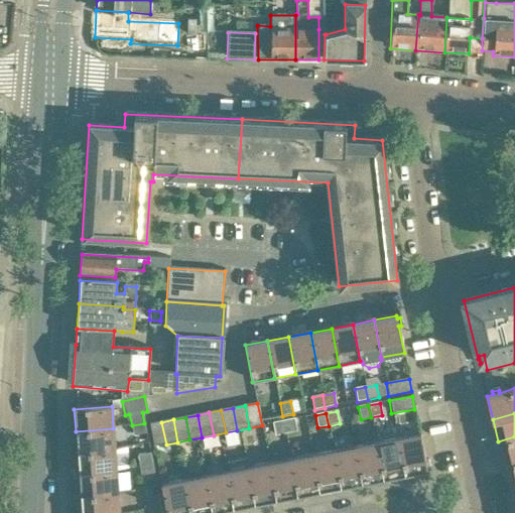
[(296,432),(294,420),(294,419),(283,421),(285,434),(296,432)]
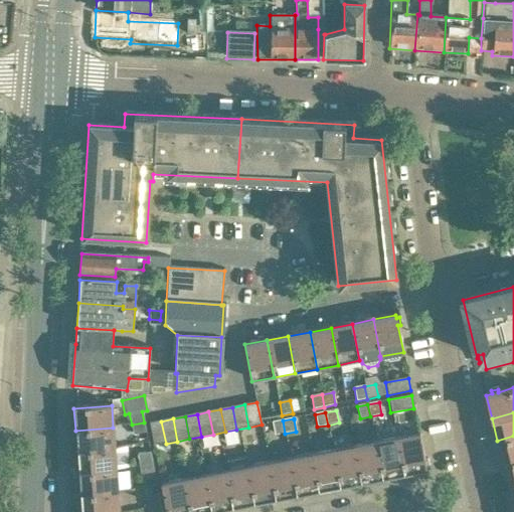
[(285,434),(283,420),(272,422),(275,436),(285,434)]
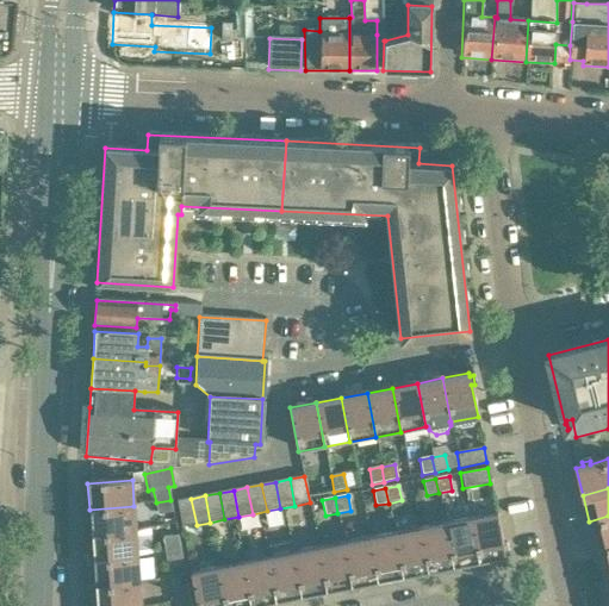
[(197,525),(191,499),(176,501),(181,528),(197,525)]
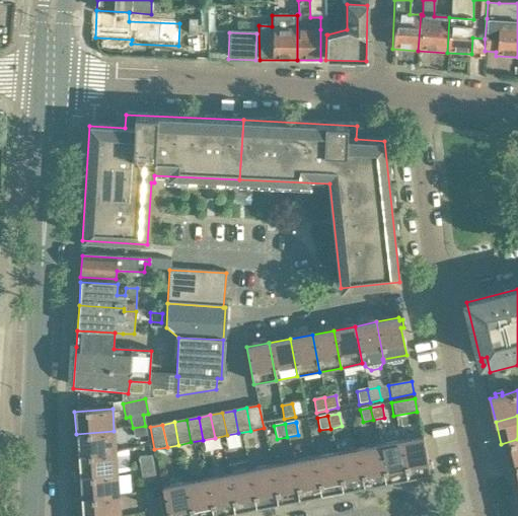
[(147,436),(145,426),(133,428),(135,438),(147,436)]
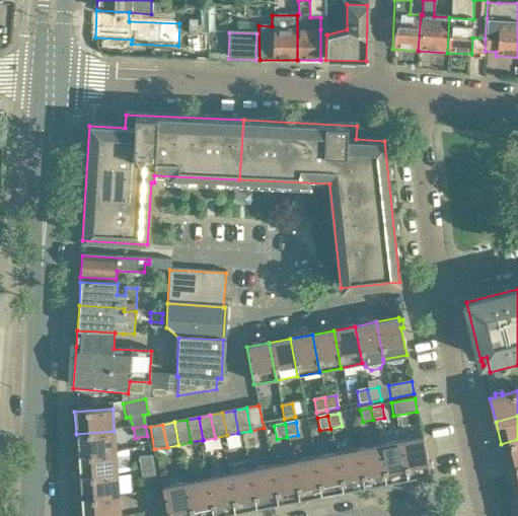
[(115,453),(114,431),(76,434),(77,455),(115,453)]
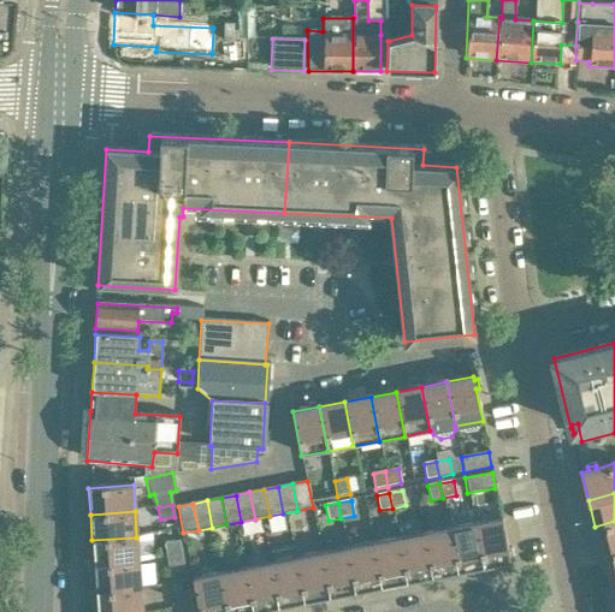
[(508,551),(501,520),(474,524),(483,569),(510,563),(509,560),(513,559),(512,550),(508,551)]
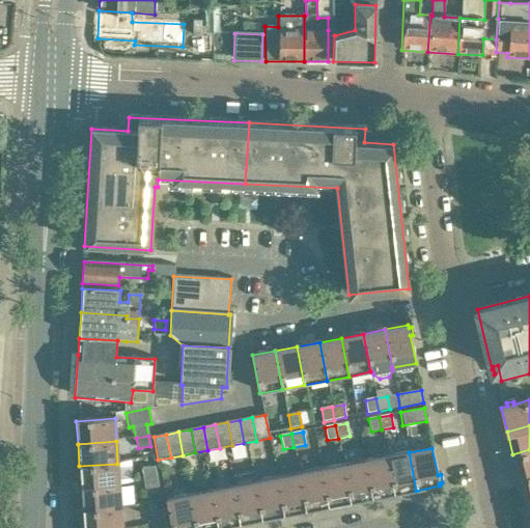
[(529,474),(529,449),(512,454),(519,477),(529,474)]
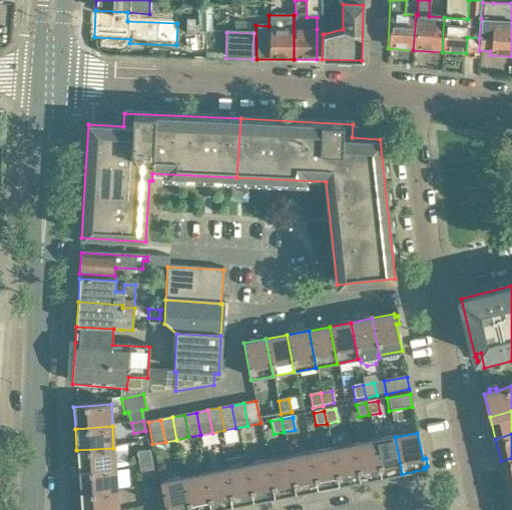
[(402,474),(395,437),(374,441),(381,478),(402,474)]
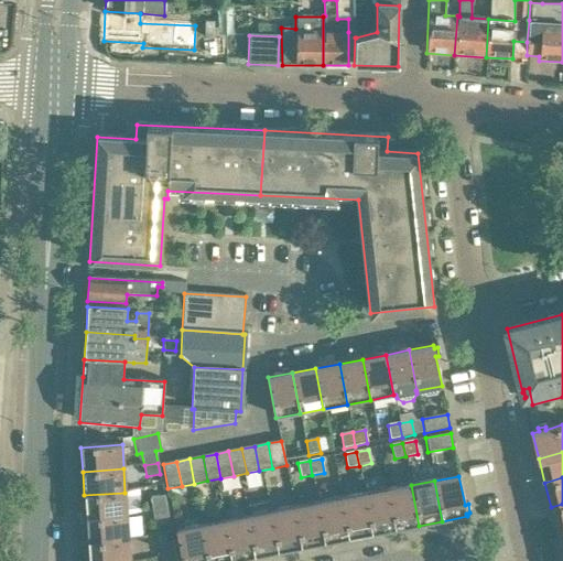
[(419,526),(411,485),(388,489),(396,530),(419,526)]
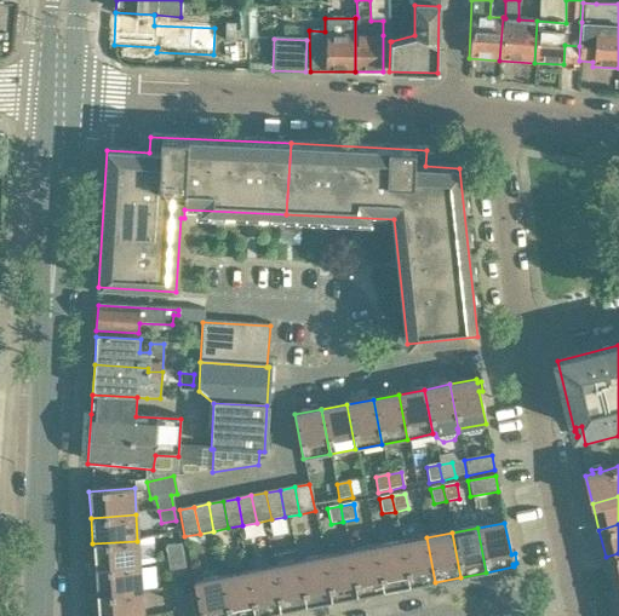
[(435,582),(427,537),(401,542),(410,587),(435,582)]
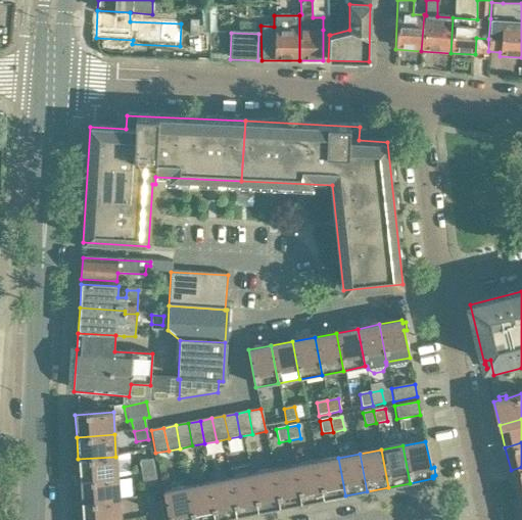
[(117,478),(115,457),(78,459),(80,481),(117,478)]
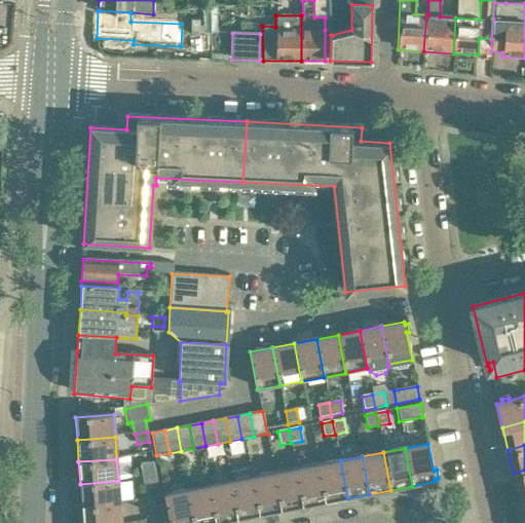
[(347,498),(340,460),(317,465),(326,502),(347,498)]
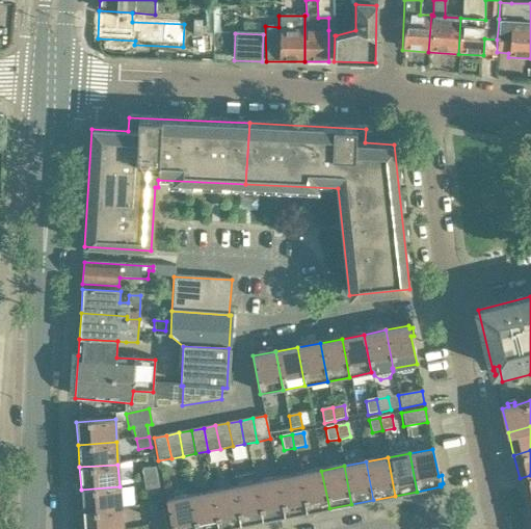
[(157,480),(155,469),(141,471),(144,482),(157,480)]
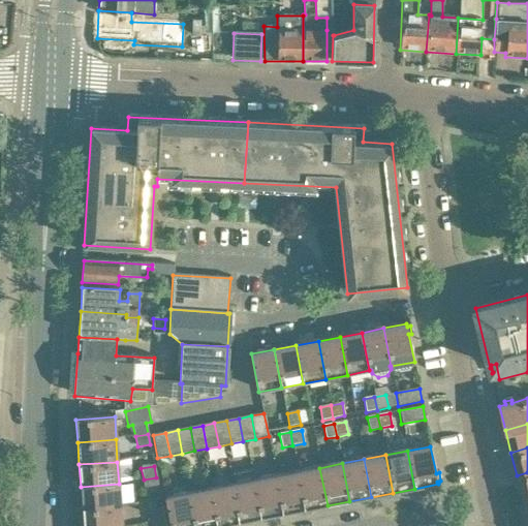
[(328,505),(319,468),(298,472),(305,511),(328,505)]
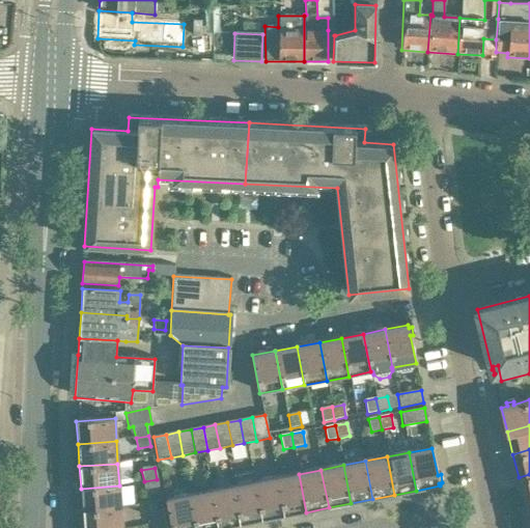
[(306,512),(299,474),(277,478),(284,517),(306,512)]
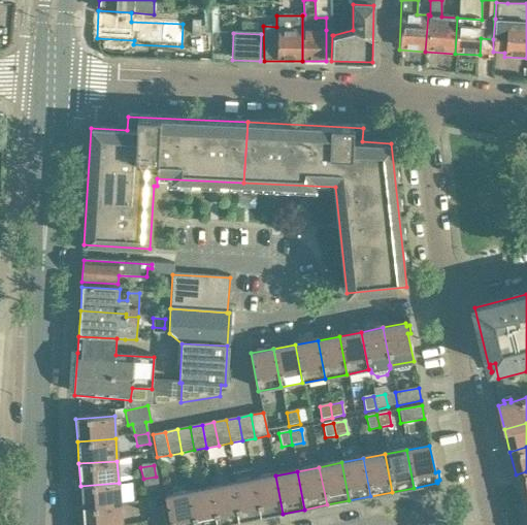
[(526,495),(526,471),(516,474),(521,497),(526,495)]
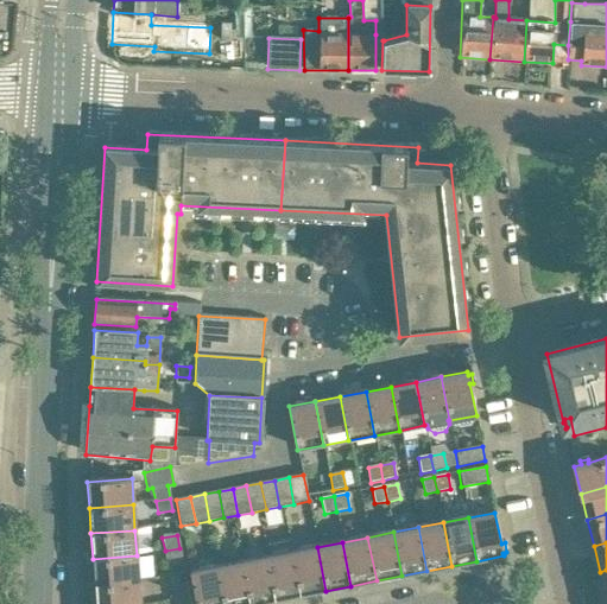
[(326,591),(317,547),(291,552),(301,596),(326,591)]
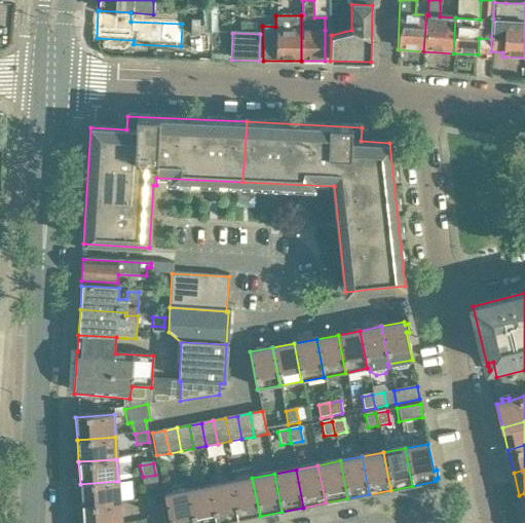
[(157,485),(155,475),(143,477),(145,488),(157,485)]
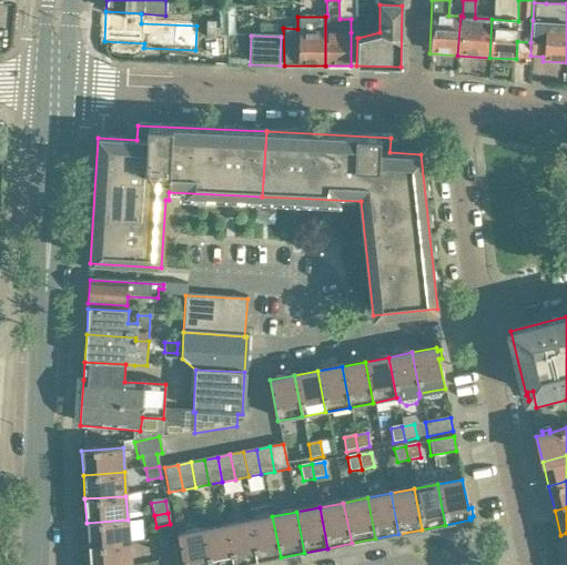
[(281,557),(272,516),(249,521),(256,562),(281,557)]
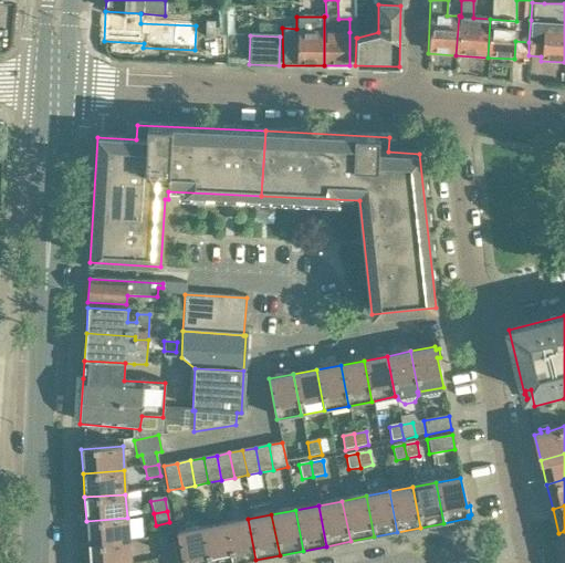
[(128,542),(127,518),(86,521),(87,545),(128,542)]
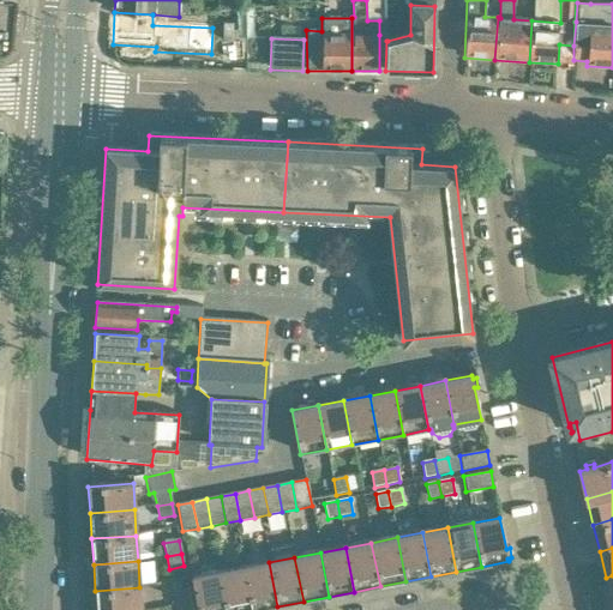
[(277,607),(269,562),(244,567),(252,609),(264,609),(277,607)]
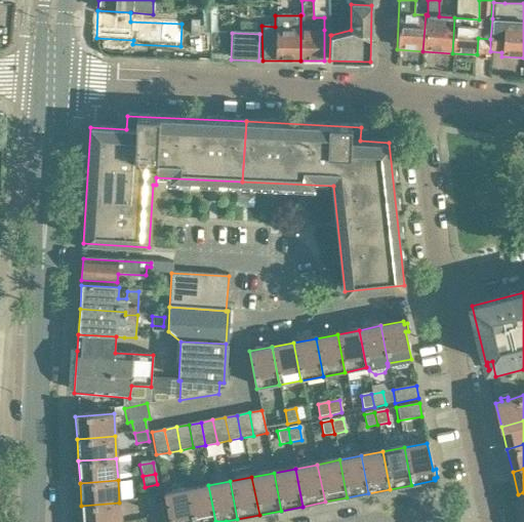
[(215,521),(208,485),(187,490),(192,521),(215,521)]
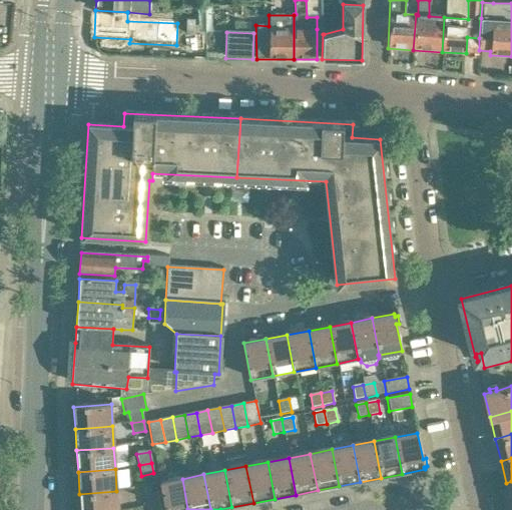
[(187,509),(182,479),(160,483),(164,509),(187,509)]
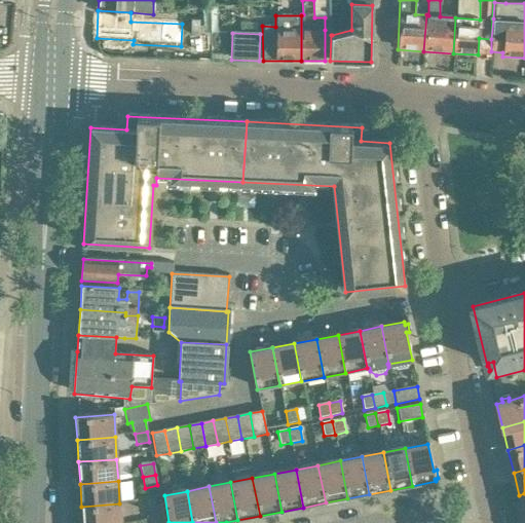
[(120,522),(119,503),(81,507),(82,522),(120,522)]
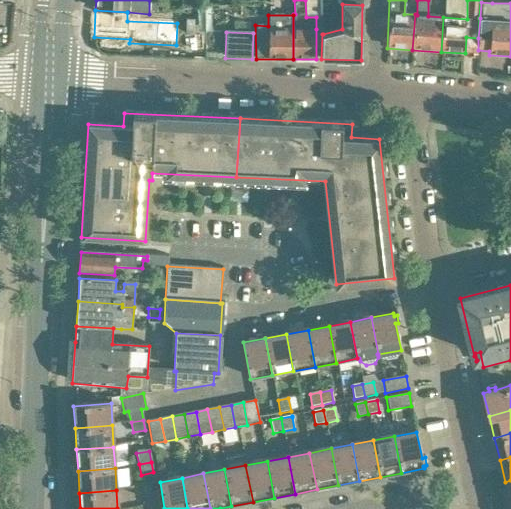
[(159,504),(157,493),(145,495),(147,506),(159,504)]
